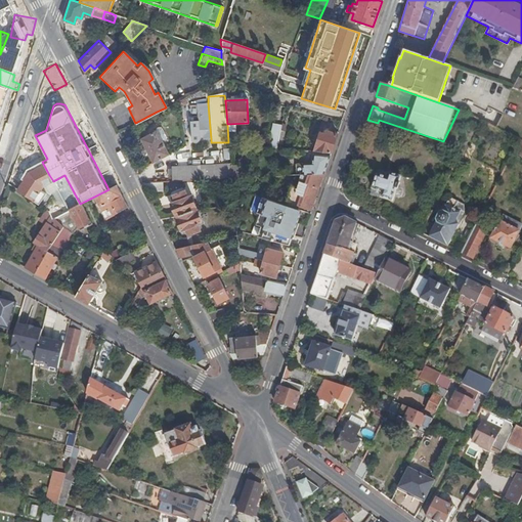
[(199,140),(211,139),(208,103),(197,105),(199,140)]
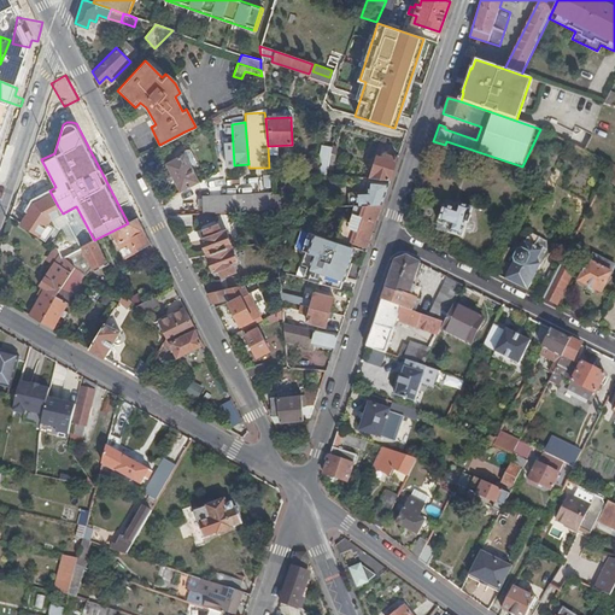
[(433,141),(429,153),(462,164),(466,152),(445,145),(433,141)]
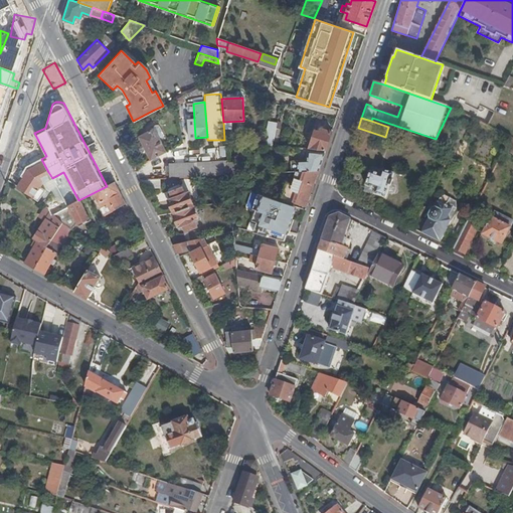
[(264,145),(272,146),(277,123),(269,121),(264,145)]
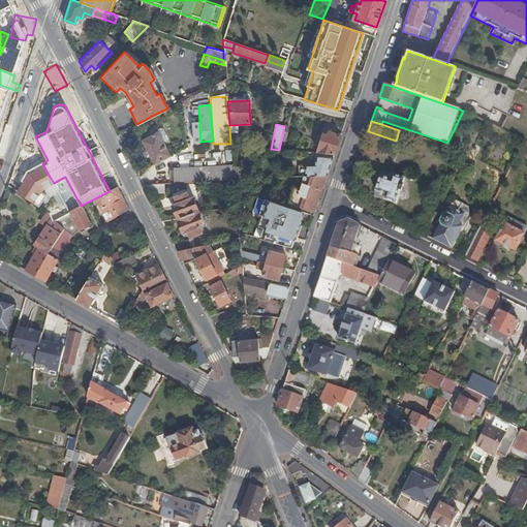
[(143,138),(155,162),(171,154),(158,131),(143,138)]
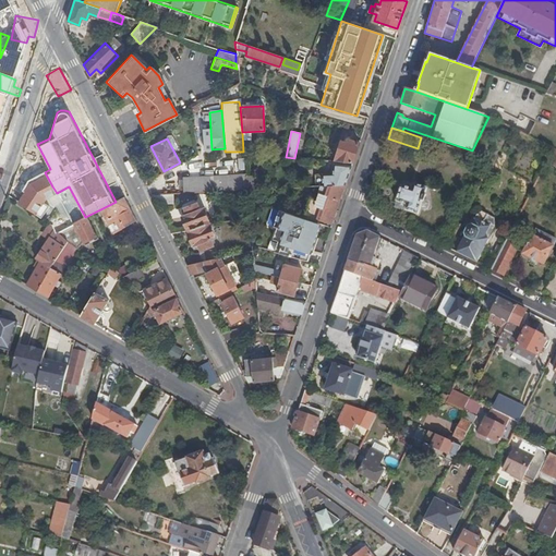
[(352,161),(359,143),(347,140),(347,142),(341,141),(335,160),(352,161)]
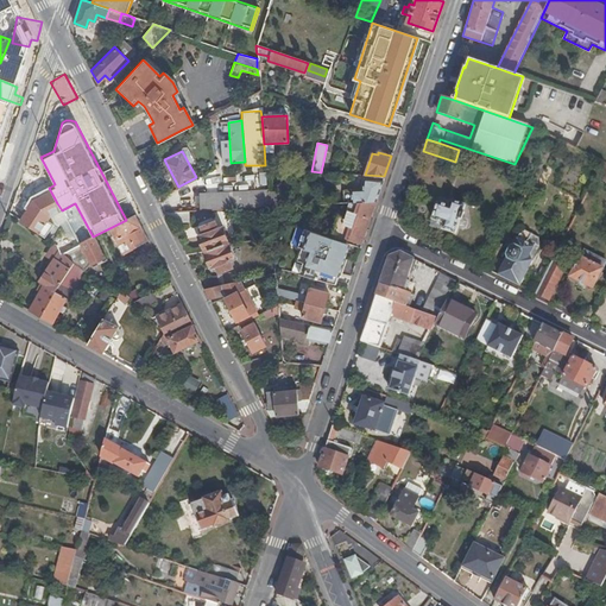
[(605,180),(605,163),(600,161),(592,177),(605,183),(605,180)]
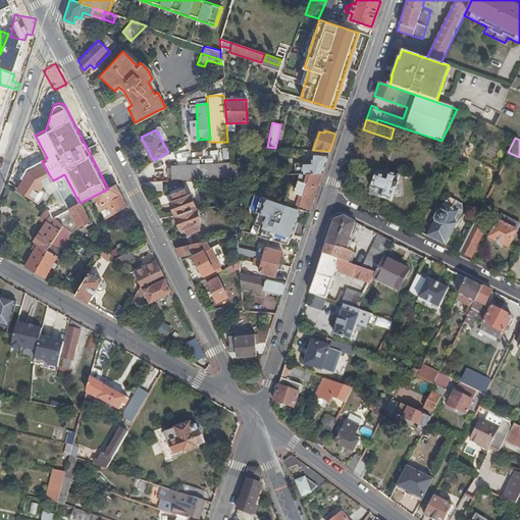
[(153,160),(154,163),(169,155),(168,152),(153,160)]
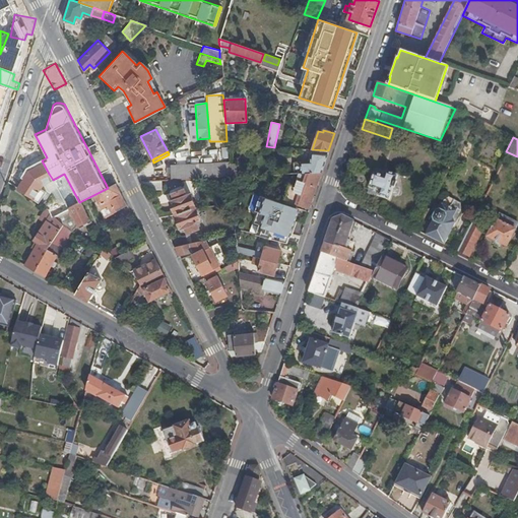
[(320,174),(326,154),(311,152),(308,163),(300,164),(301,174),(320,174)]
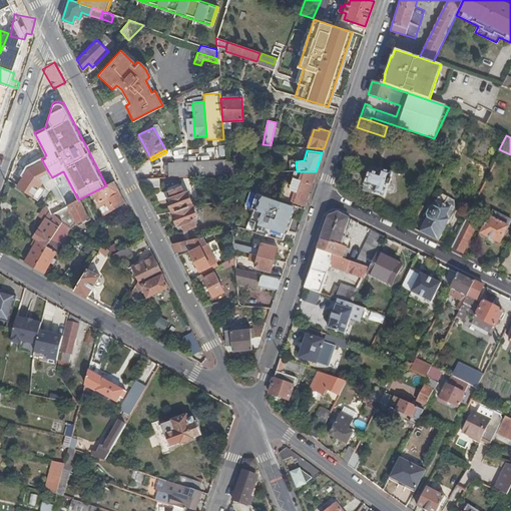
[(33,178),(48,171),(41,158),(40,154),(25,162),(33,178)]
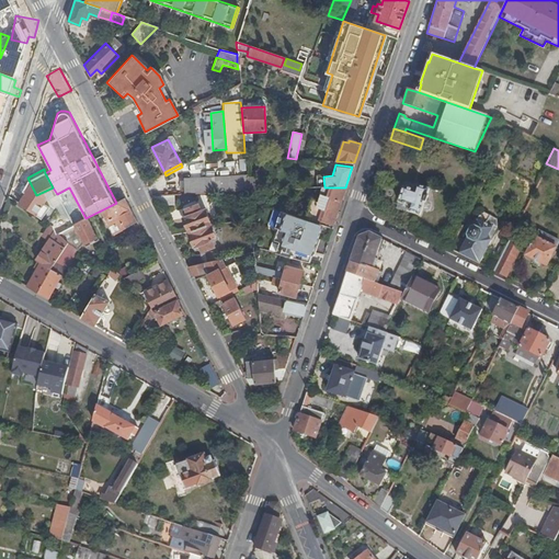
[(248,192),(247,175),(185,179),(186,194),(237,192),(248,192)]
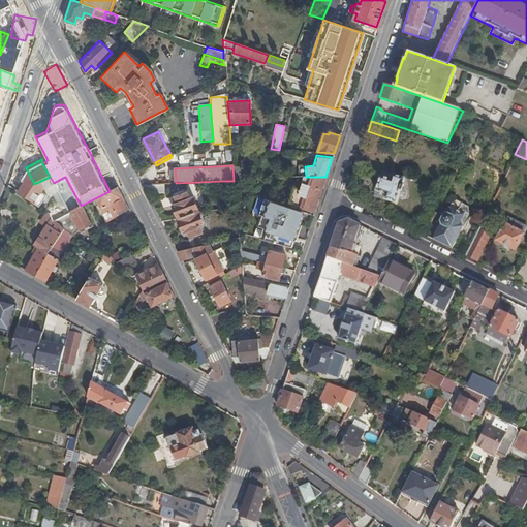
[(306,177),(305,166),(297,166),(297,178),(304,177),(306,177)]
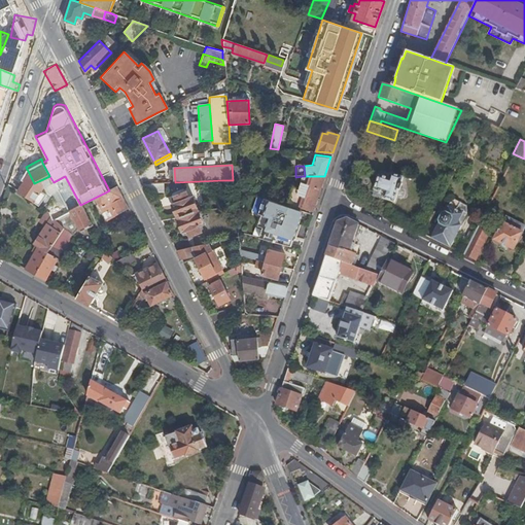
[(401,173),(390,170),(388,175),(379,172),(375,185),(384,188),(383,193),(393,197),(397,184),(399,185),(401,180),(399,179),(401,173)]
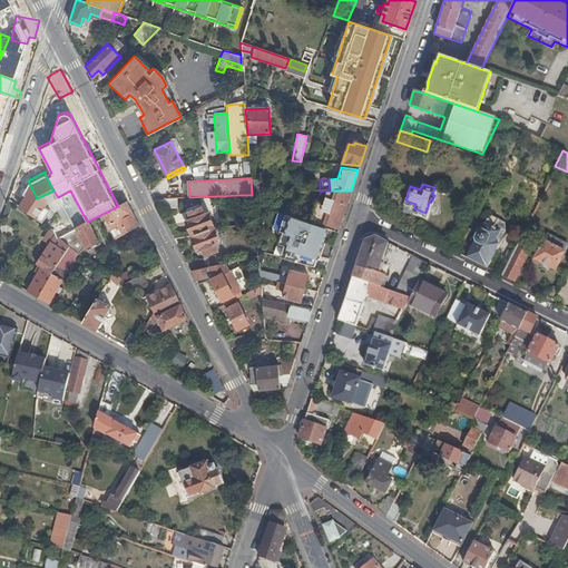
[(339,227),(351,191),(330,191),(327,191),(326,198),(333,201),(325,223),(339,227)]
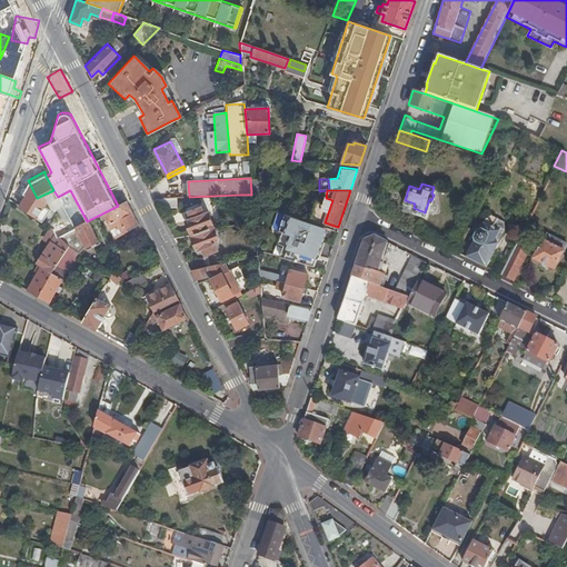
[(152,198),(157,207),(179,206),(178,197),(152,198)]
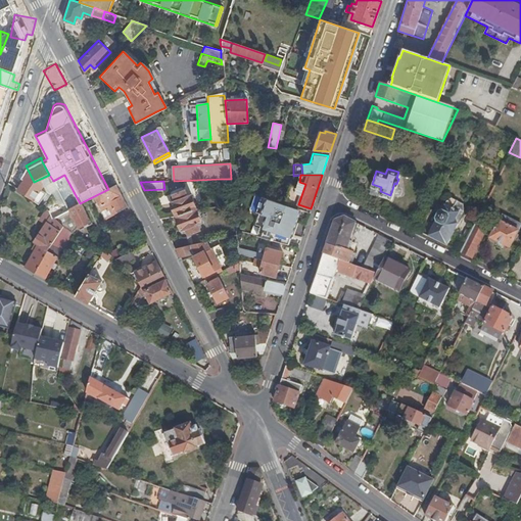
[(126,203),(115,183),(108,189),(94,196),(103,215),(126,203)]
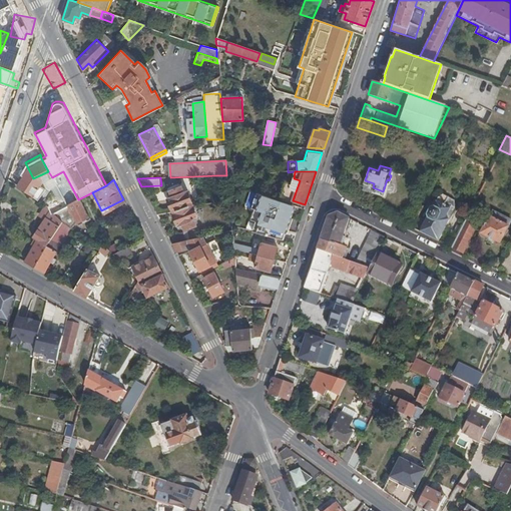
[(172,210),(192,204),(186,190),(182,192),(180,186),(169,190),(171,196),(167,198),(172,210)]
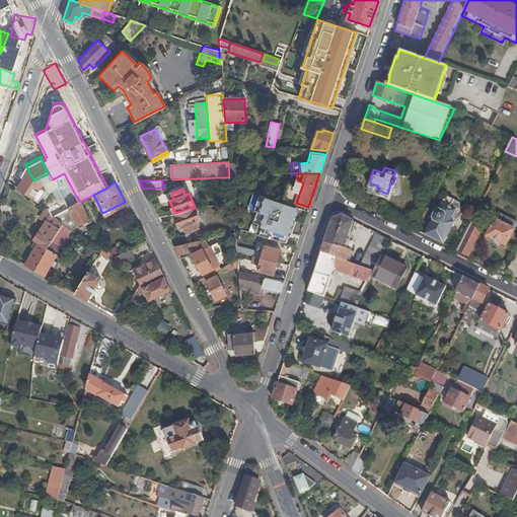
[(297,207),(259,195),(253,210),(256,211),(253,221),(259,223),(254,233),(286,241),(297,207)]
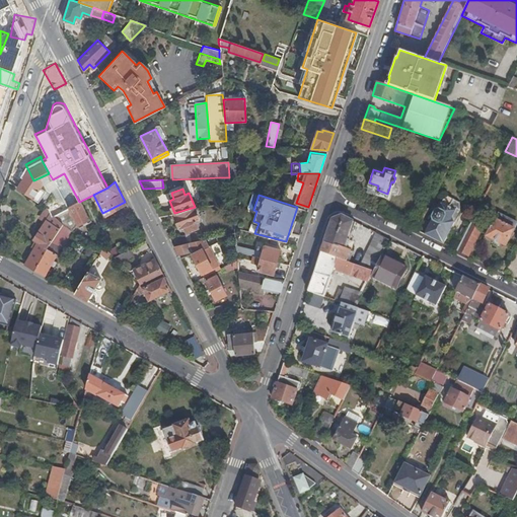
[(423,234),(442,243),(452,222),(449,221),(453,211),(447,208),(452,199),(446,196),(442,198),(435,212),(434,212),(429,222),(428,221),(423,230),(425,231),(423,234)]
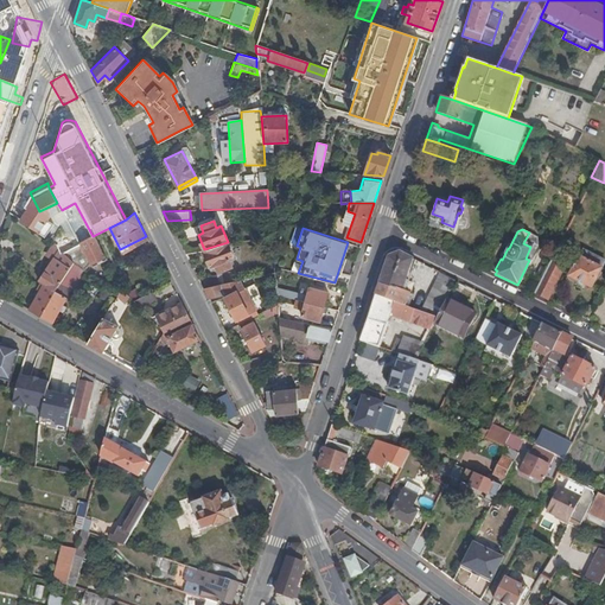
[(523,243),(530,247),(534,249),(537,241),(536,236),(529,233),(523,243)]
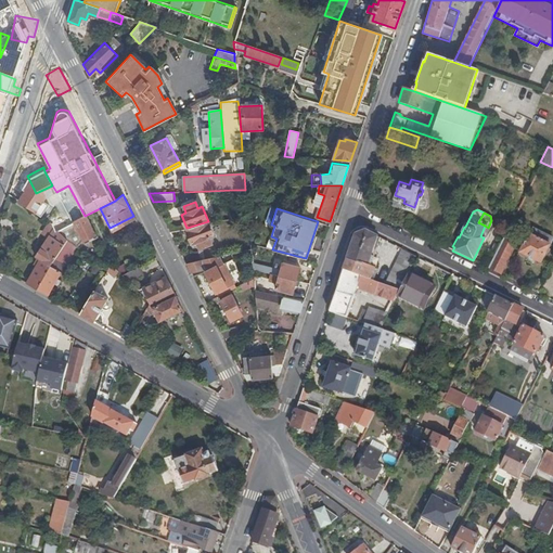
[(77,219),(72,221),(81,240),(94,233),(85,216),(77,219)]
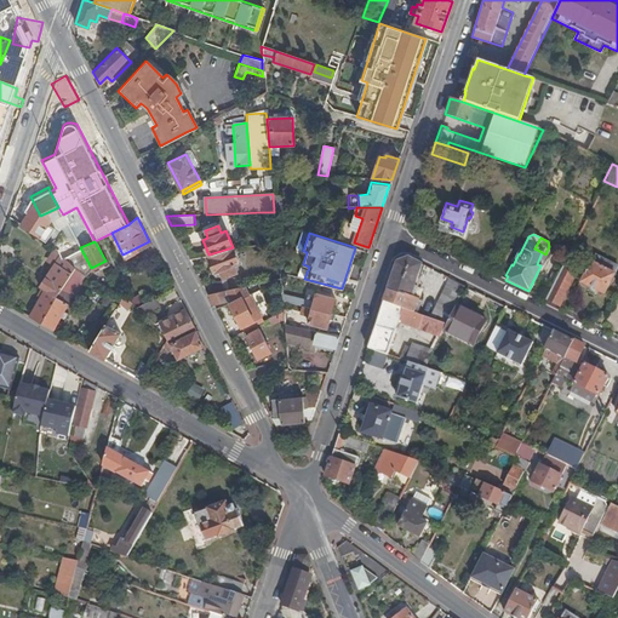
[(239,262),(233,247),(209,255),(215,272),(221,270),(223,276),(236,272),(234,264),(239,262)]
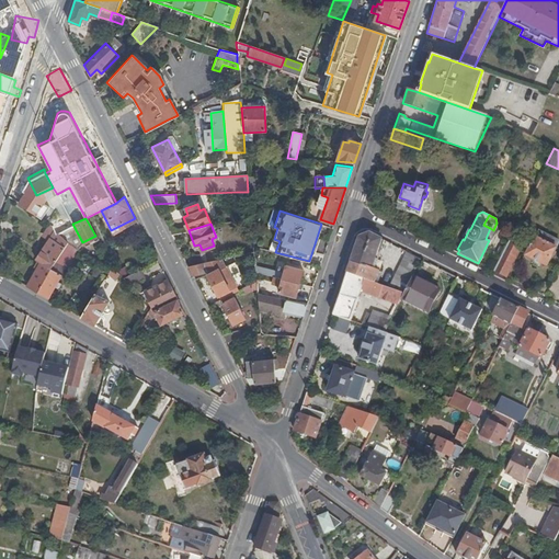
[(70,236),(64,229),(58,232),(67,240),(70,236)]
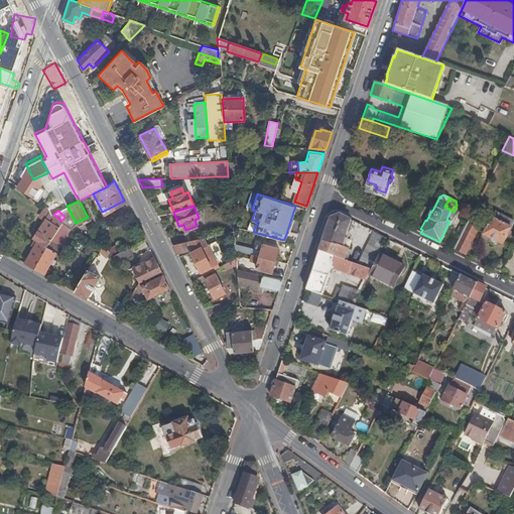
[(23,262),(32,268),(46,246),(61,221),(53,214),(50,215),(49,213),(45,220),(51,224),(43,236),(40,234),(23,262)]
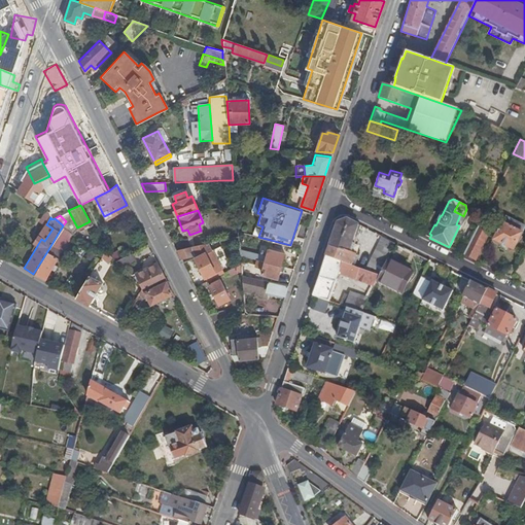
[(515,222),(503,217),(492,240),(513,250),(521,234),(513,229),(515,222)]
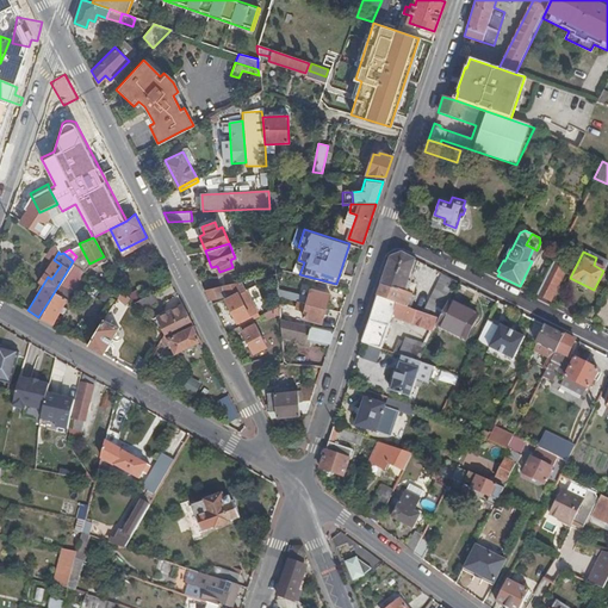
[(389,256),(374,297),(411,309),(411,304),(408,303),(410,296),(403,292),(411,268),(414,270),(419,267),(420,262),(401,253),(389,256)]
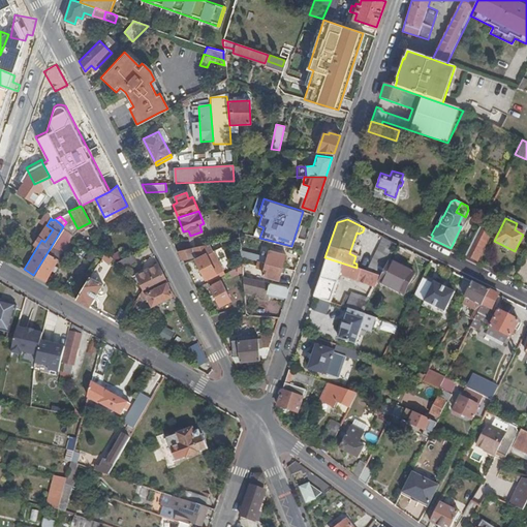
[(464,255),(476,260),(490,234),(478,227),(474,235),(471,241),(464,255)]
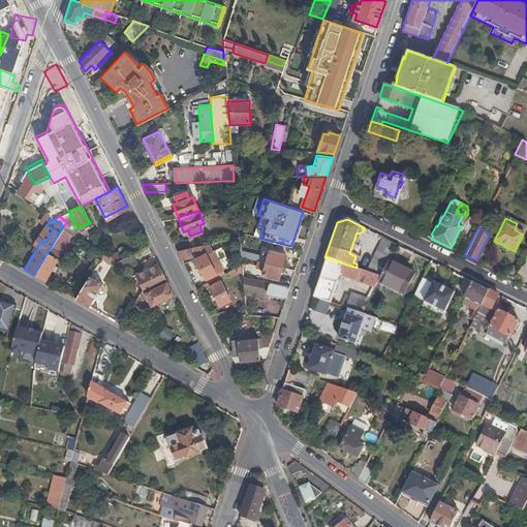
[(239,244),(238,238),(230,239),(224,241),(226,247),(239,244)]
